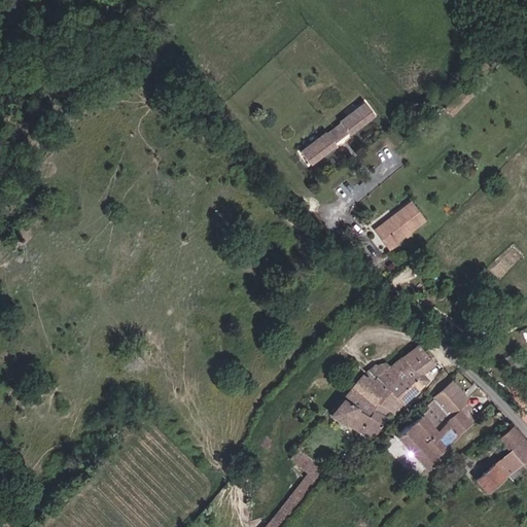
[(349,143),(375,123),(365,111),(340,131),(341,132),(328,142),(326,141),(302,161),(311,173),(337,153),(336,151),(348,141),(349,143)]
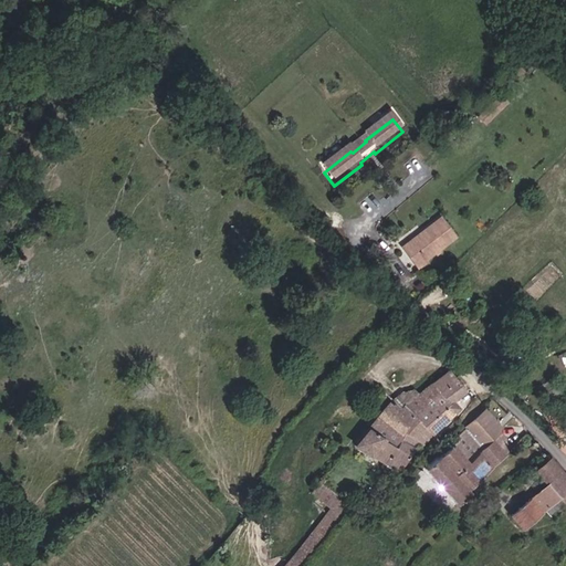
[(402,247),(418,266),(454,240),(439,219),(402,247)]
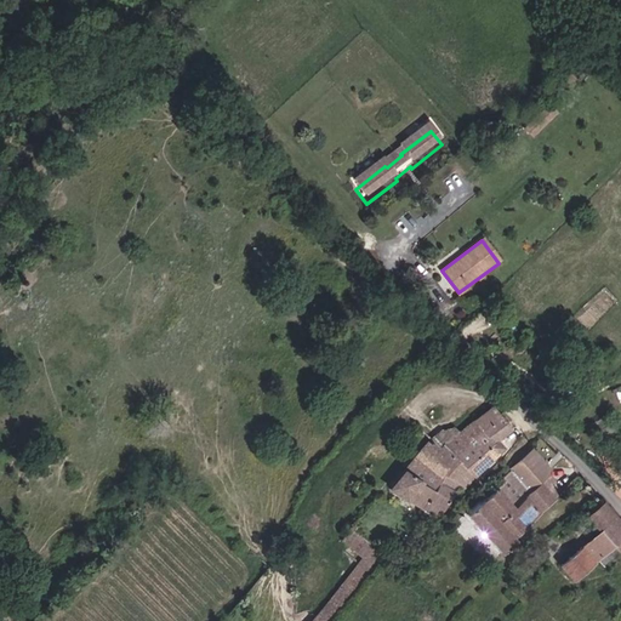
[(511,428),(493,408),(445,450),(433,443),(393,491),(423,516),(433,503),(444,511),(461,486),(465,489),(505,449),(499,442),(511,428)]
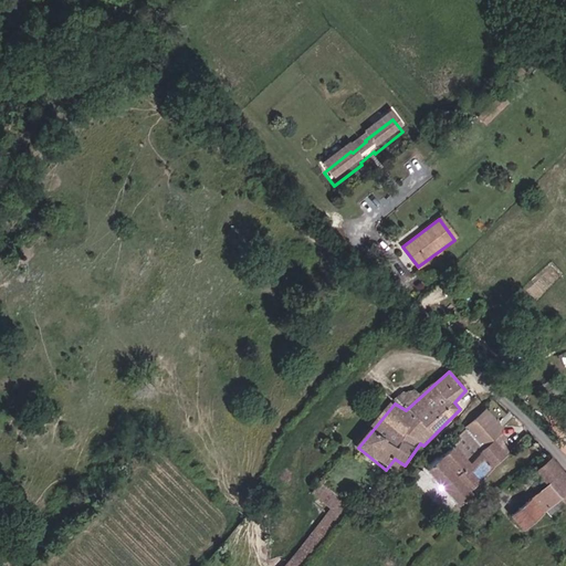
[(491,440),(504,454),(512,447),(495,428),(498,425),(484,411),(464,431),(482,449),(491,440)]
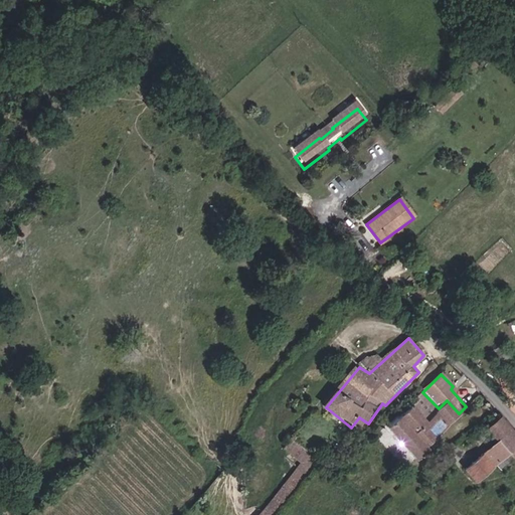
[(439,408),(422,392),(415,398),(417,400),(388,426),(418,460),(431,449),(431,442),(459,413),(447,400),(439,408)]
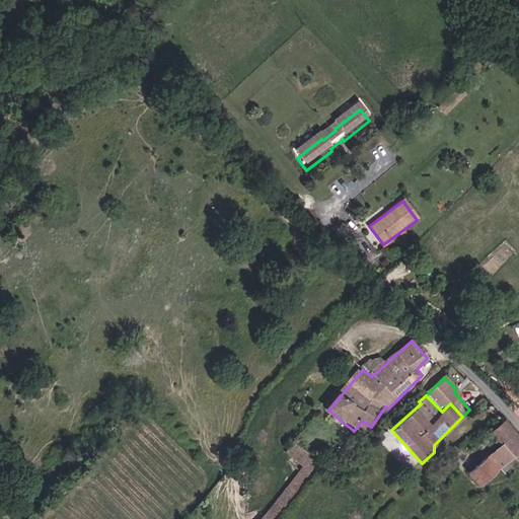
[(517,458),(518,455),(518,438),(504,422),(491,434),(500,444),(469,474),(478,484),(486,476),(488,475),(498,466),(502,470),(509,464),(505,459),(512,454),(517,458)]
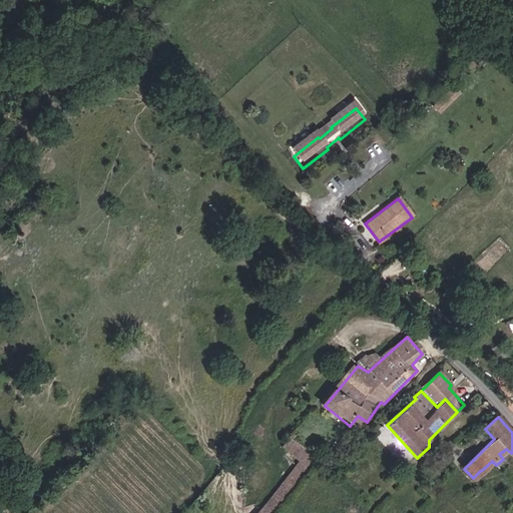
[(348,433),(342,440),(348,447),(355,440),(348,433)]
